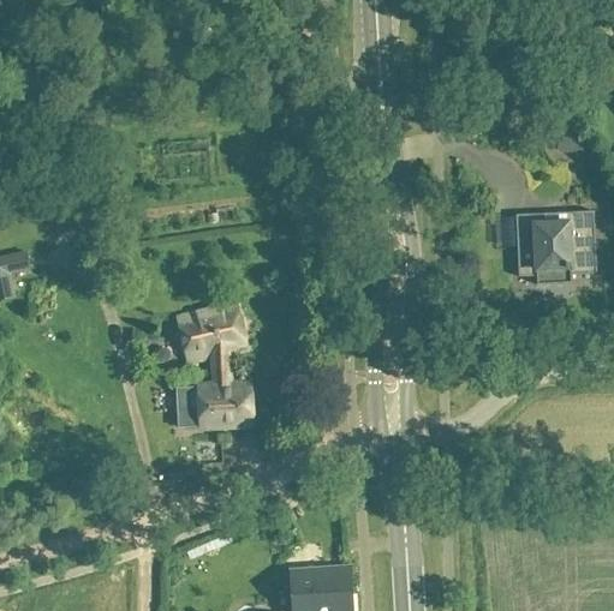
[(597,271),(594,209),(566,211),(567,221),(544,222),(543,213),(516,214),(518,275),(536,275),(537,283),(572,282),(571,273),(597,271)]
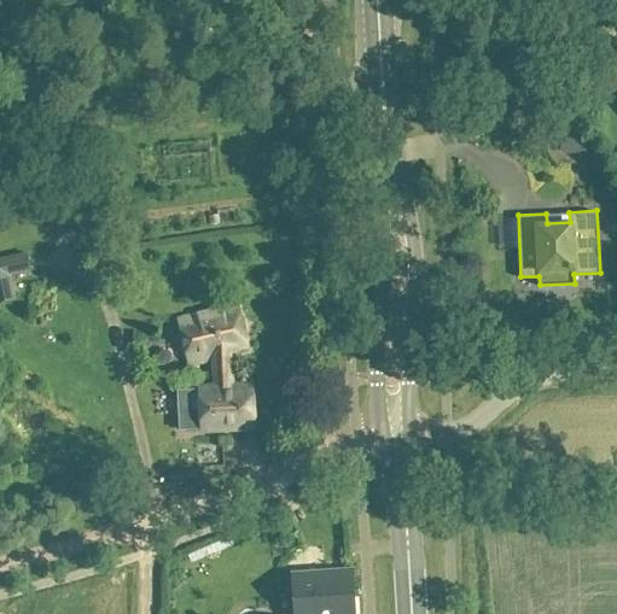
[(0,299),(16,296),(12,273),(31,269),(25,251),(0,256),(0,299)]
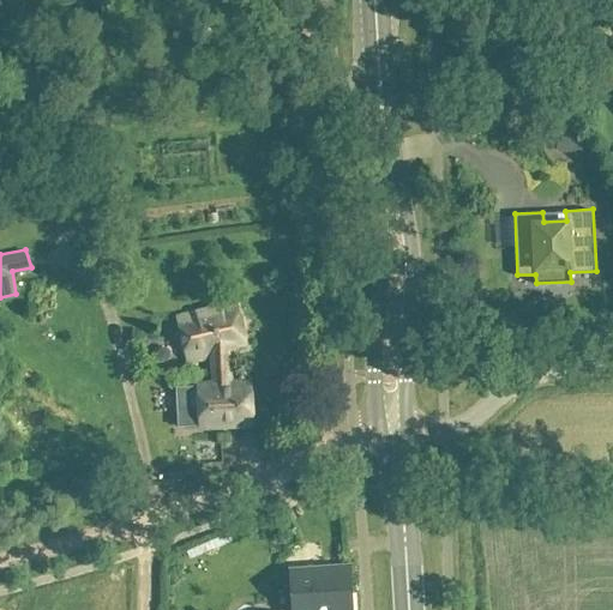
[(211,355),(212,382),(230,381),(229,351),(248,346),(236,299),(175,314),(180,338),(179,342),(180,350),(184,351),(186,362),(211,355)]
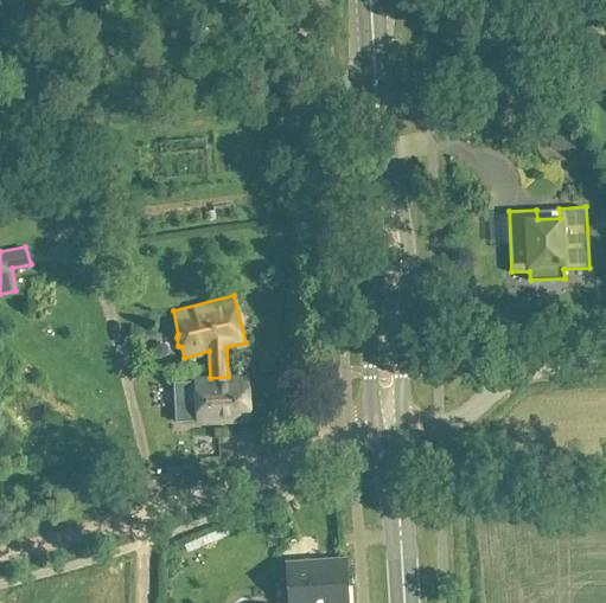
[(173,379),(176,421),(249,417),(248,377),(228,377),(210,378),(173,379)]
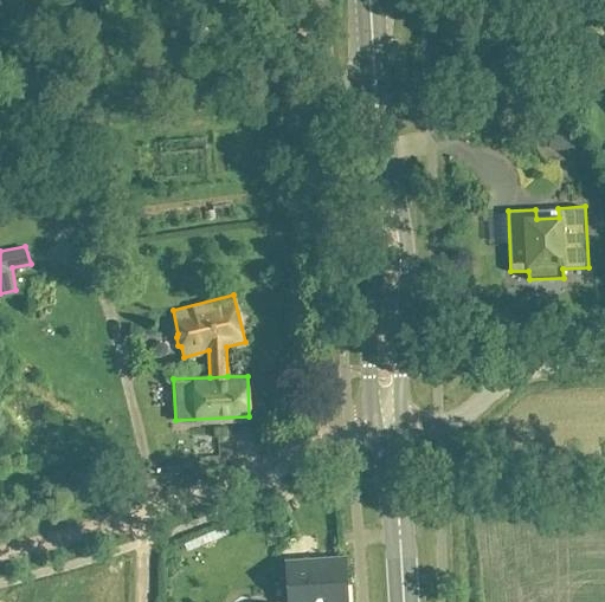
[(308,549),(308,557),(291,558),(294,601),(348,601),(346,555),(333,556),(332,548),(308,549)]
